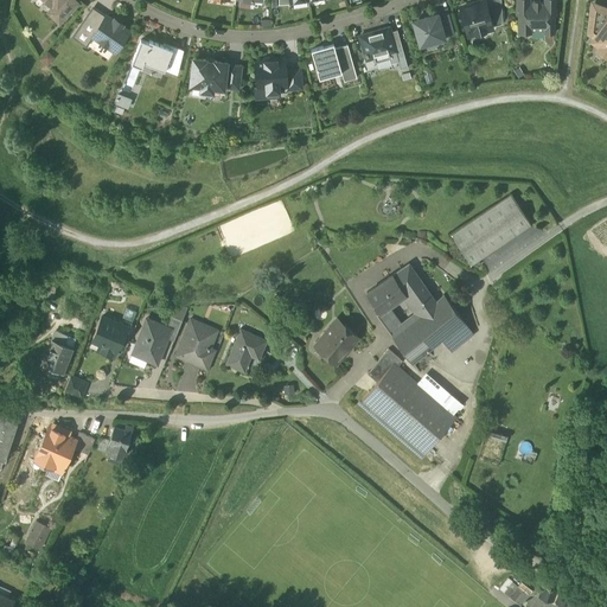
[(49,12),(59,21),(77,4),(74,0),(61,0),(57,4),(53,7),(49,12)]
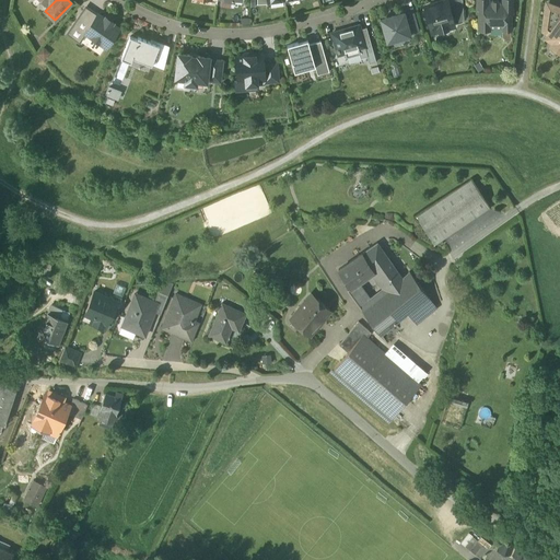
[(438,27),(439,31),(447,28),(446,24),(453,22),(446,0),(423,7),(430,28),(438,27)]
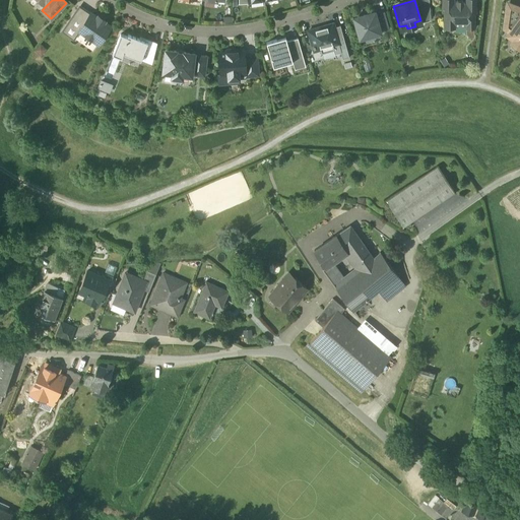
[(415,0),(414,0),(420,20),(431,18),(429,0),(415,0)]
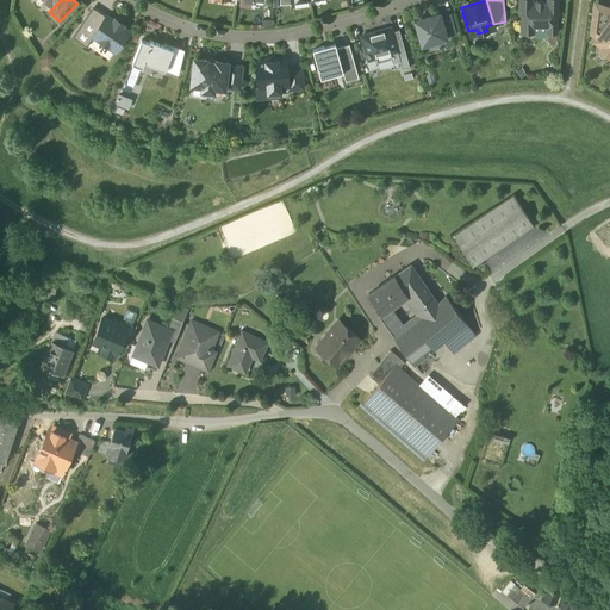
[(547,31),(555,31),(555,13),(558,13),(558,0),(518,0),(518,13),(521,13),(521,31),(533,31),(533,29),(547,29),(547,31)]
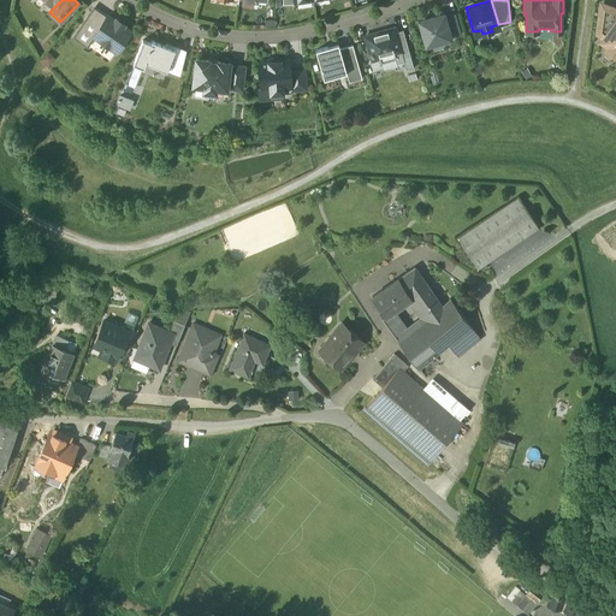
[(594,33),(602,39),(611,25),(599,21),(602,4),(615,9),(615,6),(599,0),(594,33)]
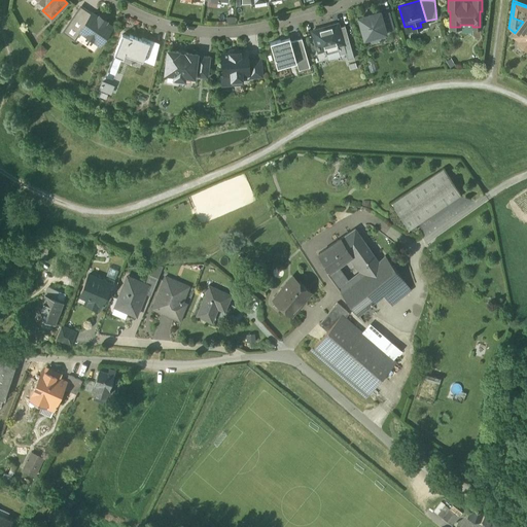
[(513,18),(523,22),(526,16),(526,7),(515,3),(513,18)]
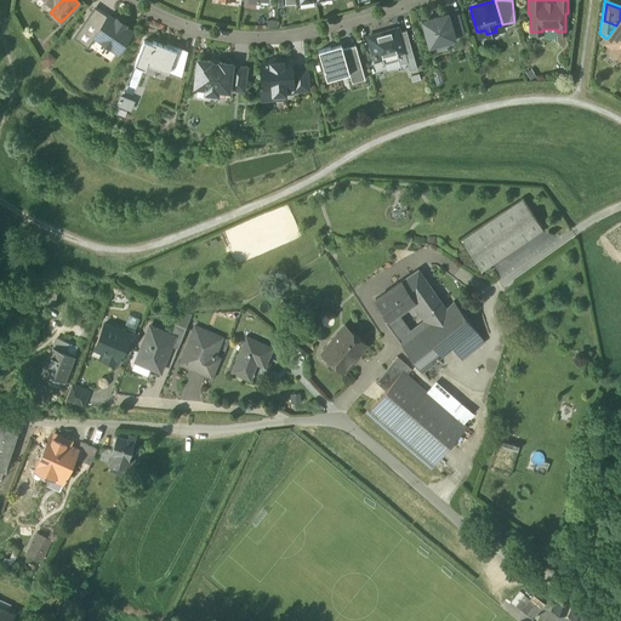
[(83,27),(95,35),(107,16),(96,9),(83,27)]
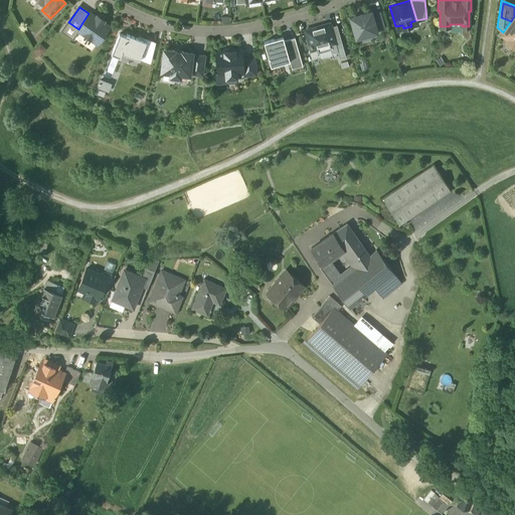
[(350,17),(356,37),(376,31),(375,29),(371,14),(370,11),(363,13),(357,15),(350,17)]
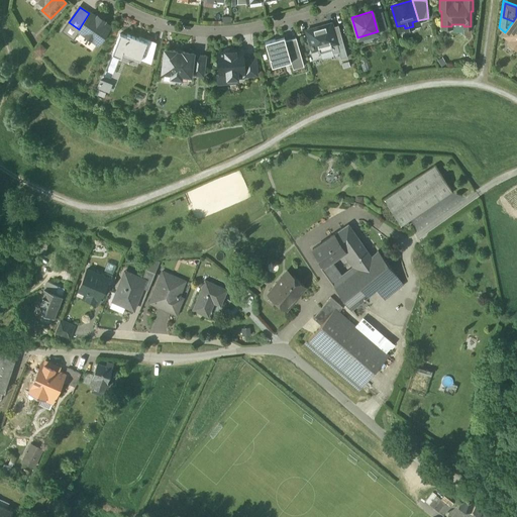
[(373,14),(377,29),(385,27),(380,12),(373,14)]
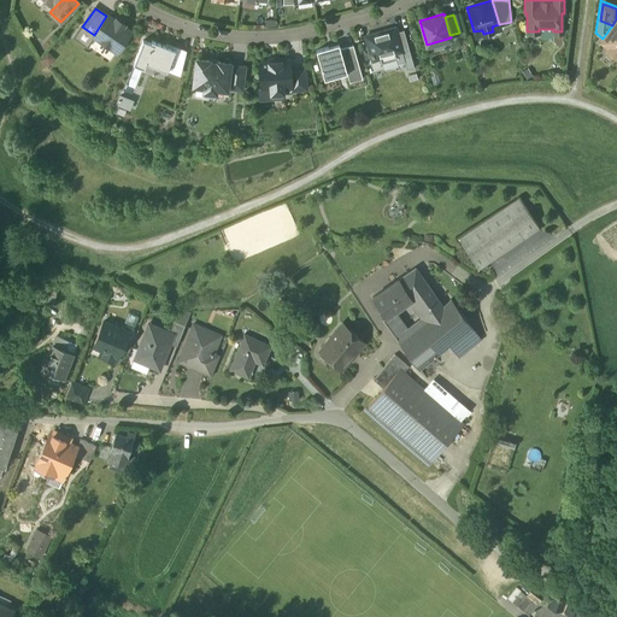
[(94,36),(117,51),(130,31),(107,16),(106,16),(94,35),(94,36)]
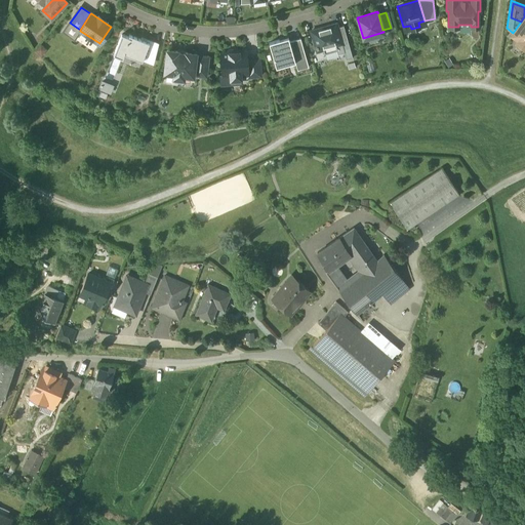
[(513,34),(519,38),(524,42),(524,16),(521,22),(513,33),(513,34)]
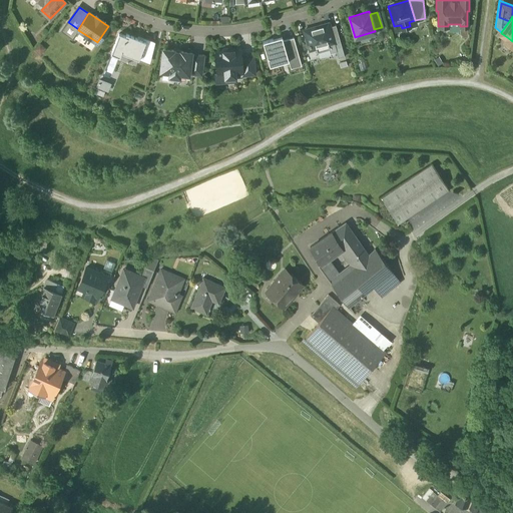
[(72,38),(78,30),(78,29),(68,22),(62,31),(72,38)]
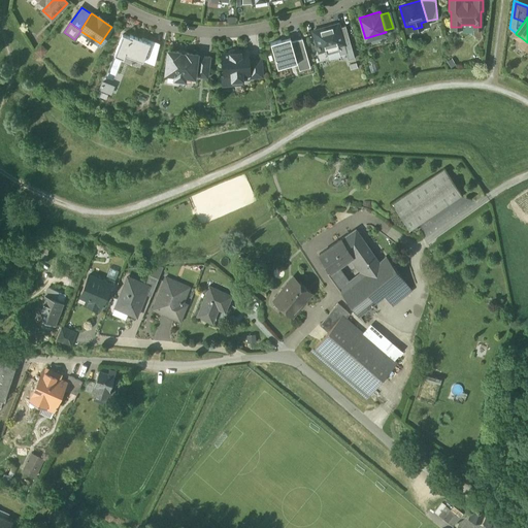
[(325,50),(326,54),(327,53),(339,50),(338,45),(344,43),(343,41),(339,27),(338,23),(312,30),(319,52),(325,50)]
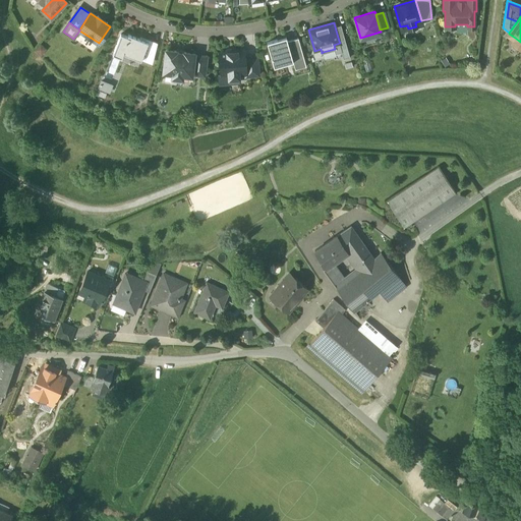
[(335,26),(339,41),(344,39),(341,25),(335,26)]
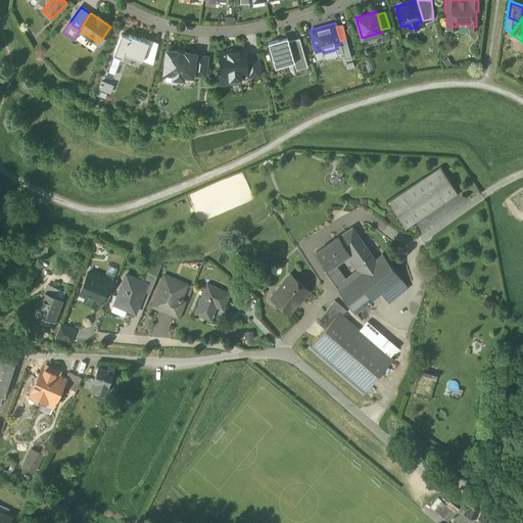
[(153,54),(145,51),(148,42),(139,39),(129,35),(128,37),(121,34),(112,54),(122,58),(124,53),(141,60),(142,58),(151,62),(153,54)]
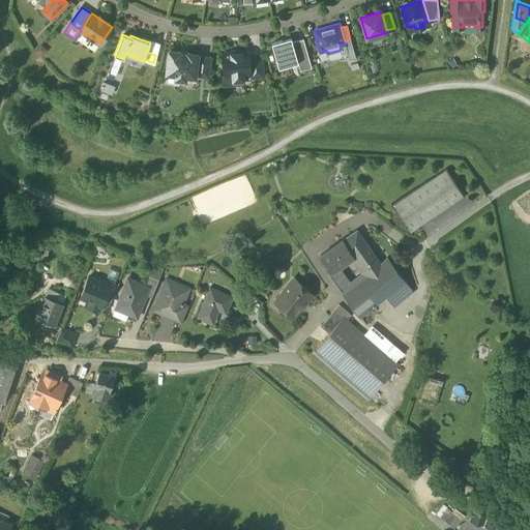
[(152,64),(154,65),(157,55),(160,43),(151,40),(142,36),(141,39),(150,42),(147,52),(155,55),(153,63),(144,59),(143,61),(152,64)]
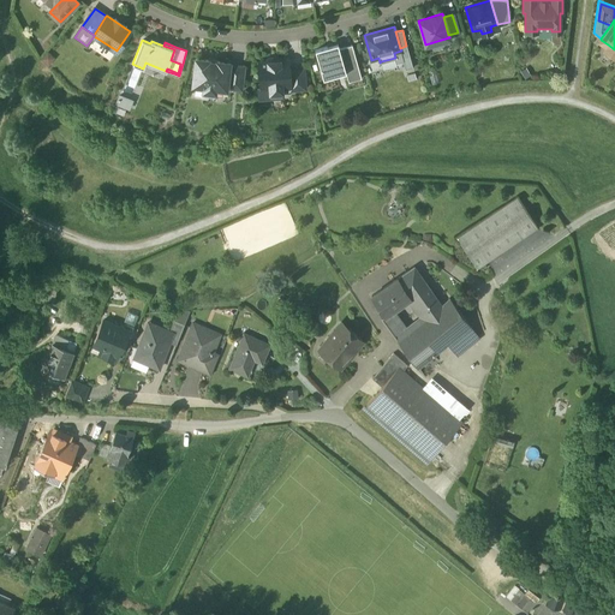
[(315,49),(323,78),(346,72),(339,48),(338,43),(315,49)]
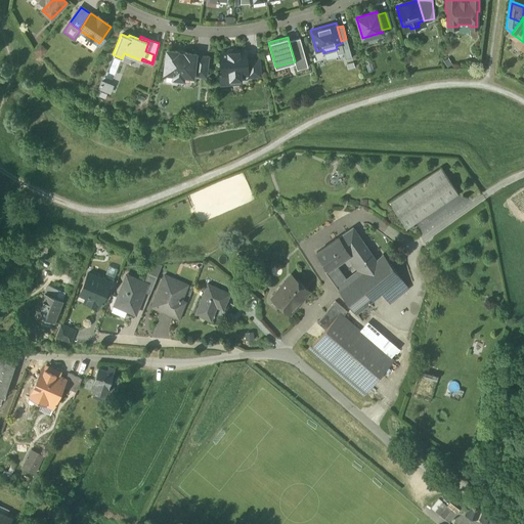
[(289,41),(295,61),(305,58),(300,38),(289,41)]
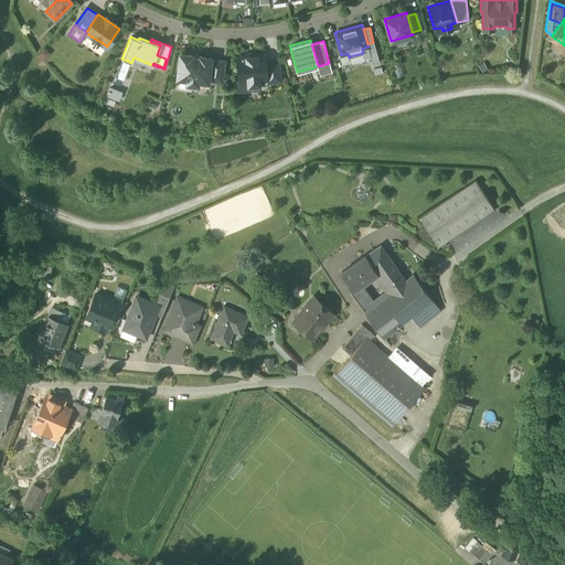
[(564,52),(564,49),(564,45),(558,41),(555,45),(564,52)]
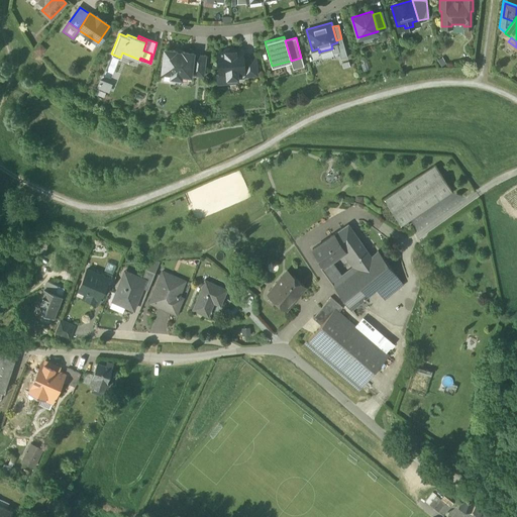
[(341,38),(336,40),(337,42),(339,50),(338,50),(340,58),(346,56),(341,38)]
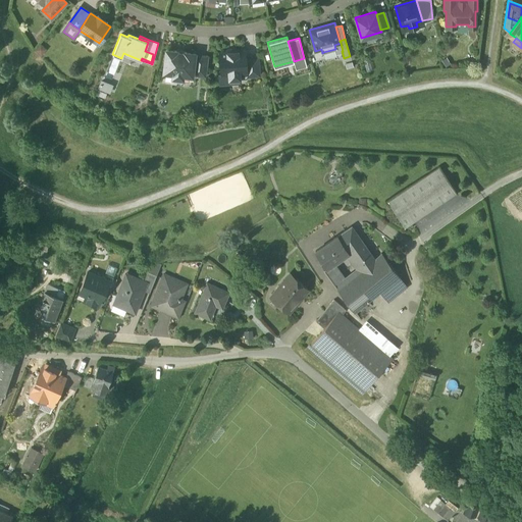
[(335,49),(336,53),(342,51),(343,51),(341,43),(334,45),(335,49)]
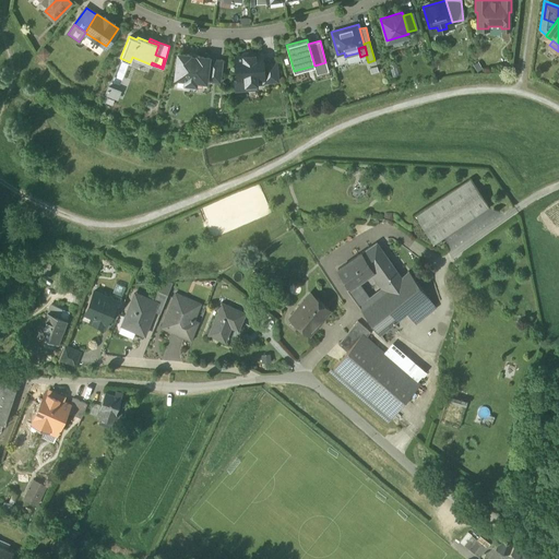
[(359,52),(346,56),(347,61),(360,58),(360,57),(359,52)]
